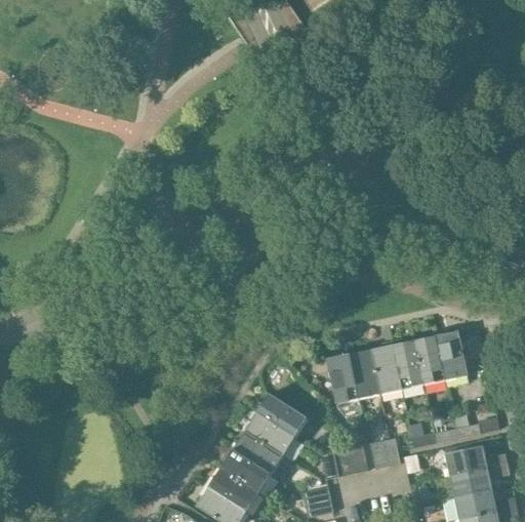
[(435,330),(445,378),(467,374),(457,330),(443,334),(442,329),(435,330)]
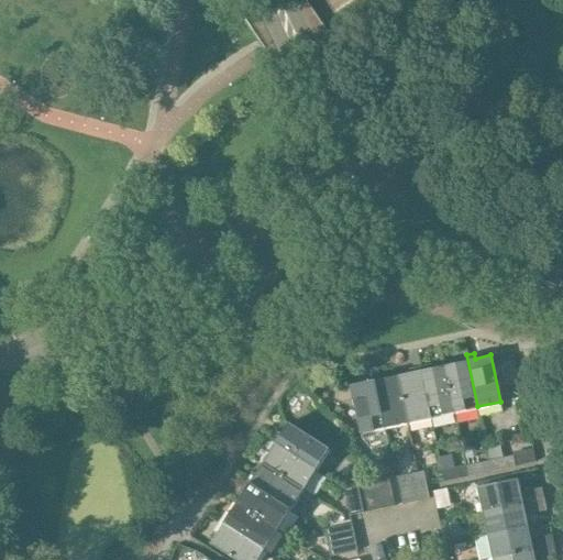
[(454,412),(477,406),(466,354),(457,357),(460,362),(444,365),(454,412)]
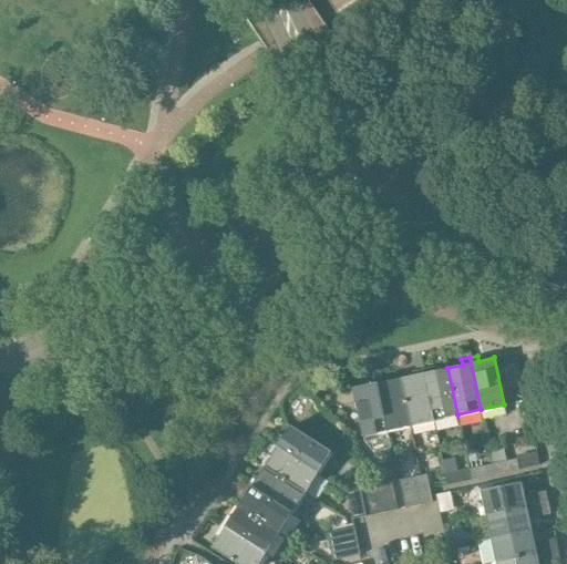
[(457,414),(447,368),(431,371),(430,366),(422,368),(433,419),(457,414)]
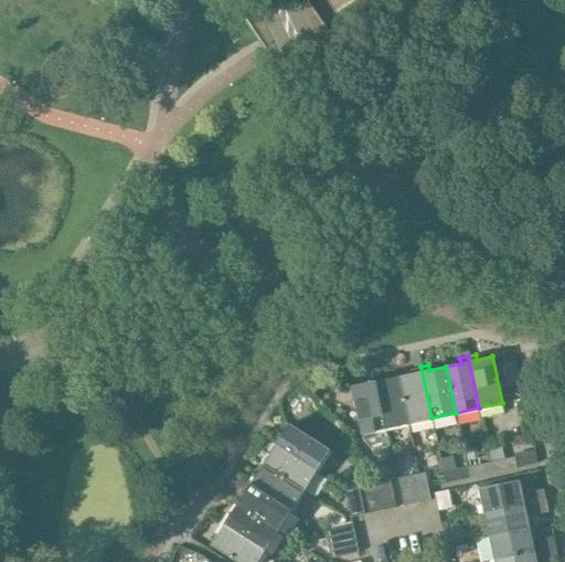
[(408,423),(432,417),(420,367),(413,368),(414,373),(398,377),(408,423)]
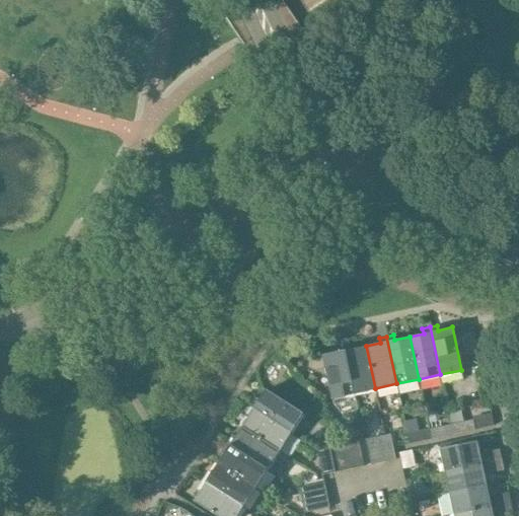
[(375,388),(366,346),(352,349),(351,344),(344,346),(354,393),(375,388)]
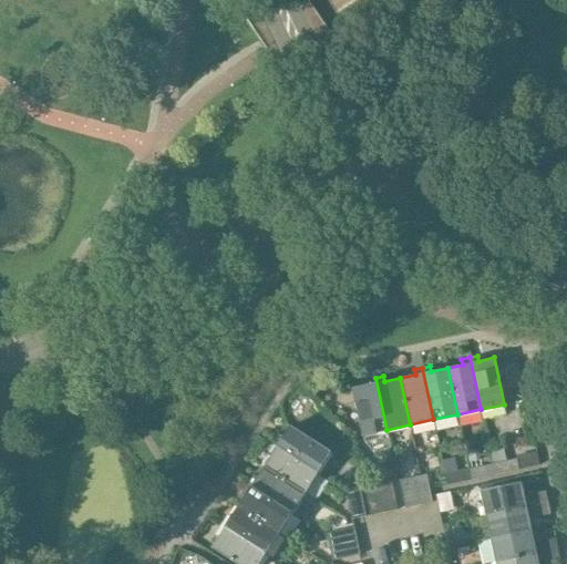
[(362,434),(387,430),(375,378),(368,379),(369,385),(352,388),(362,434)]
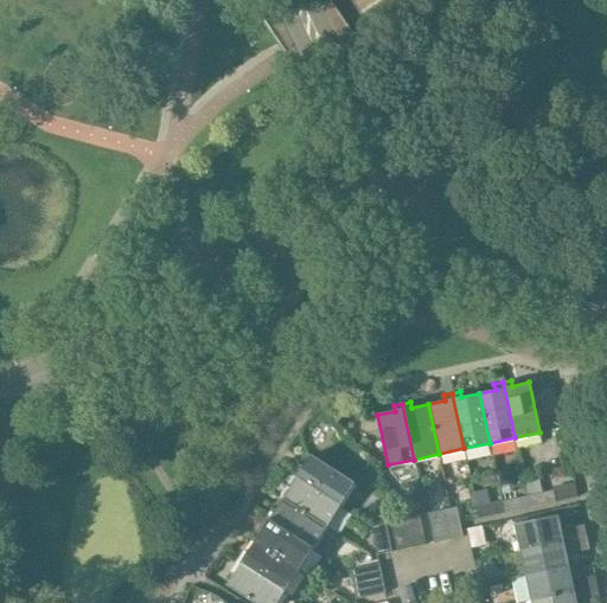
[(292,473),(340,504),(355,482),(311,454),(301,468),(296,466),(292,473)]
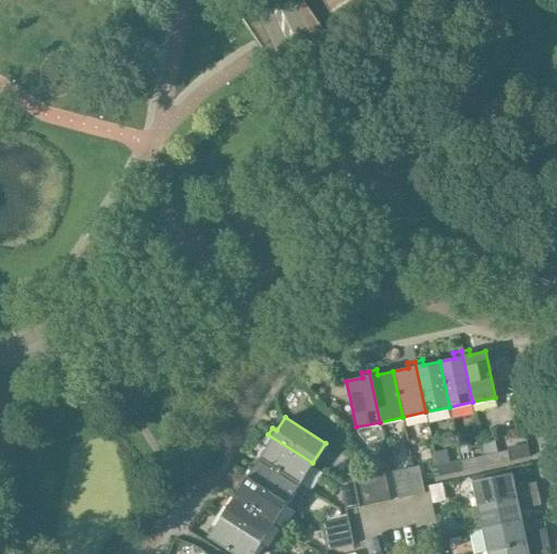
[(300,482),(312,463),(268,434),(263,441),(268,444),(260,457),(300,482)]
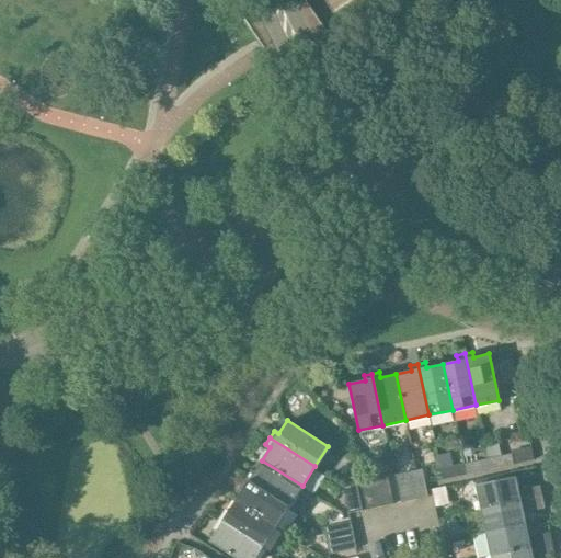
[(507,464),(505,453),(487,457),(489,468),(507,464)]
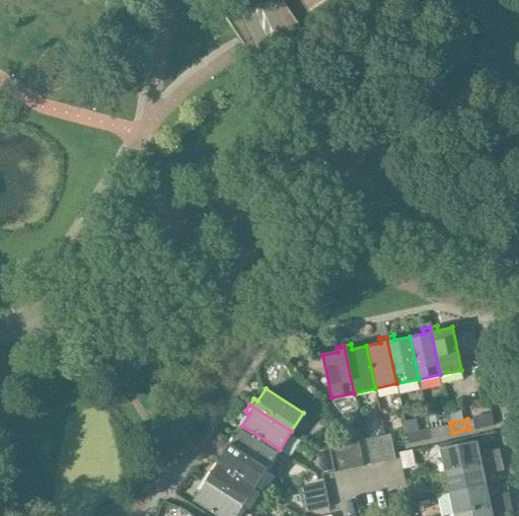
[(448,434),(446,424),(428,427),(431,437),(448,434)]
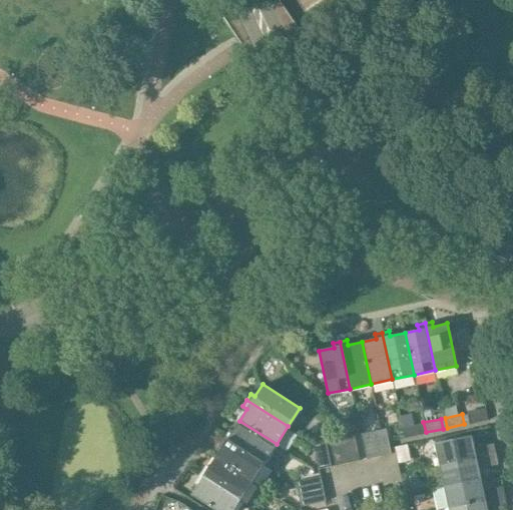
[(265,462),(277,444),(239,421),(231,433),(227,430),(223,436),(265,462)]
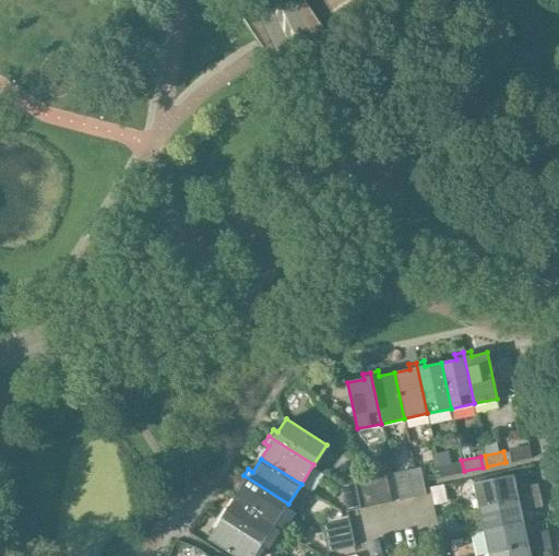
[(459,472),(456,461),(438,465),(440,476),(459,472)]
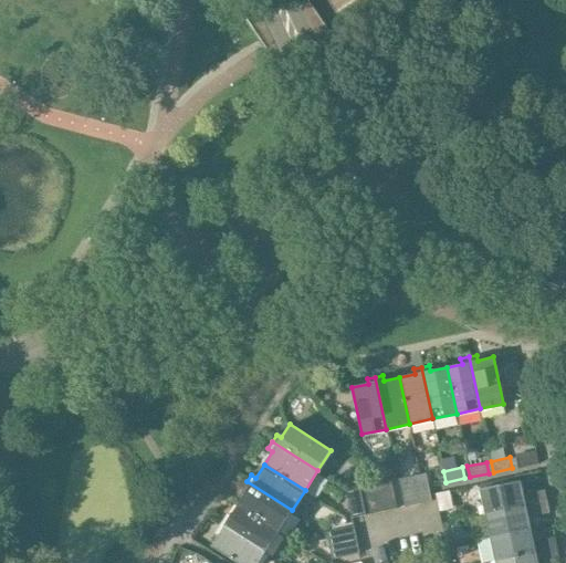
[(397,507),(397,506),(388,468),(377,470),(378,481),(377,481),(384,509),(397,507)]
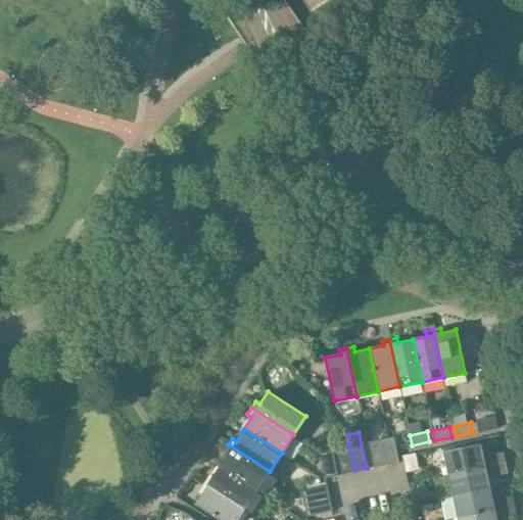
[(398,461),(396,448),(393,435),(381,438),(386,464),(398,461)]
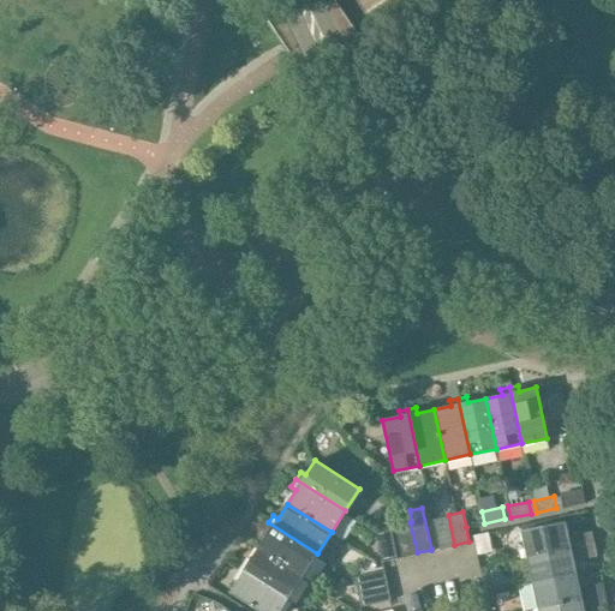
[(440,547),(454,545),(448,515),(433,517),(440,547)]
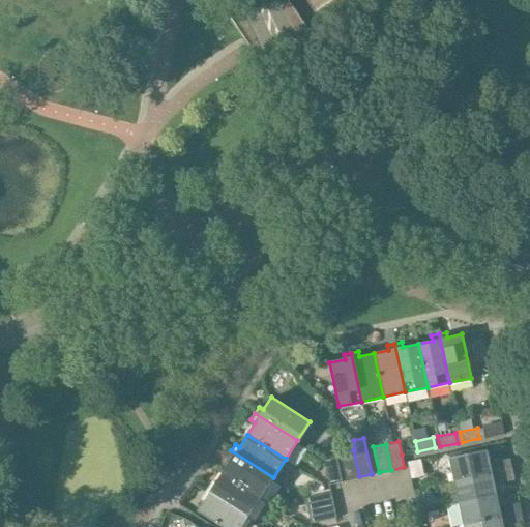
[(508,458),(490,461),(487,449),(449,458),(453,479),(510,467),(508,458)]
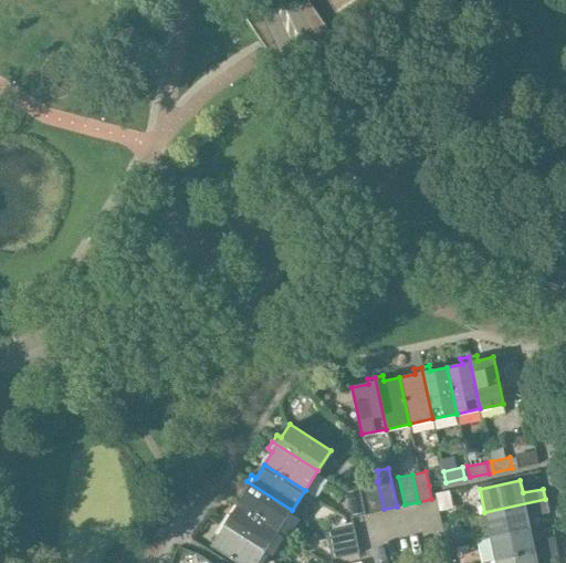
[(279,531),(292,510),(247,481),(242,488),(247,491),(239,504),(279,531)]
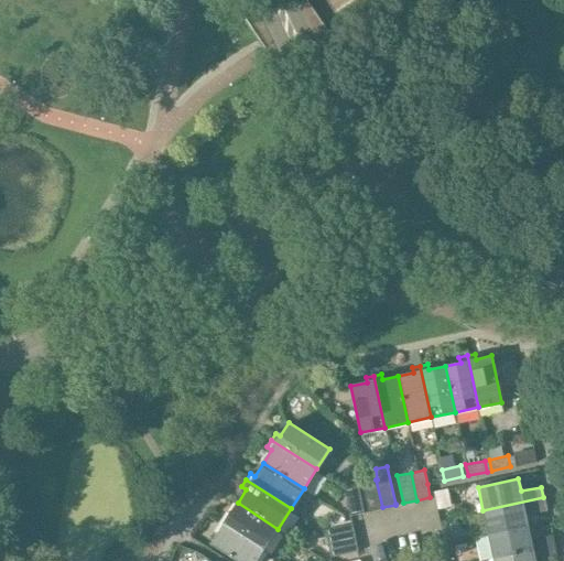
[(368,510),(382,507),(376,479),(362,483),(368,510)]
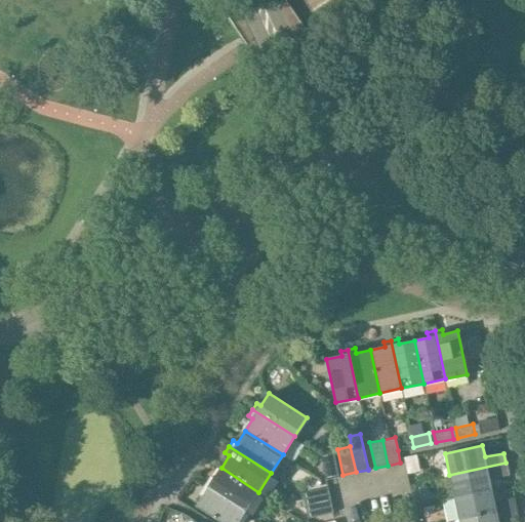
[(338,476),(338,475),(333,450),(320,453),(326,478),(338,476)]
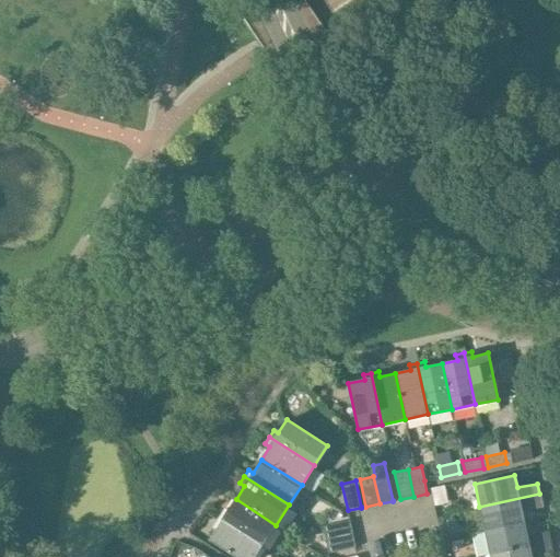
[(522,509),(541,505),(539,494),(479,507),(485,530),(525,521),(522,509)]
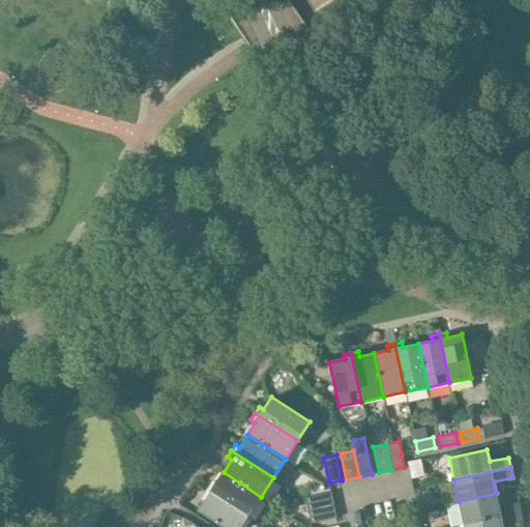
[(248,516),(261,497),(224,472),(214,486),(210,482),(207,489),(248,516)]
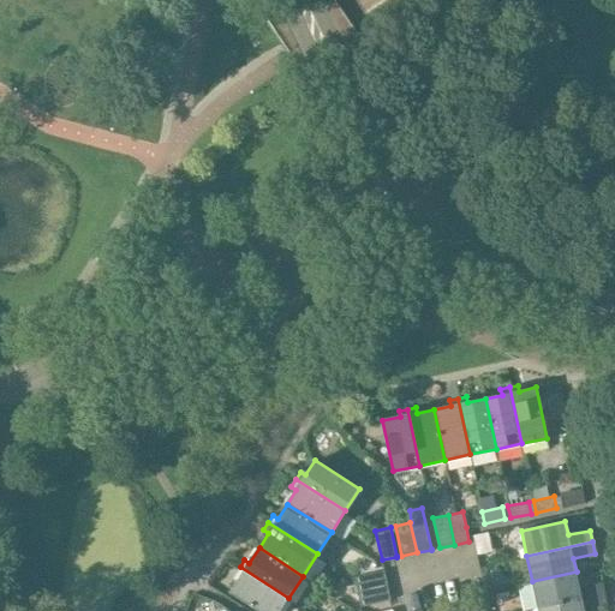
[(258,610),(280,610),(288,598),(240,567),(236,574),(240,577),(230,592),(258,610)]
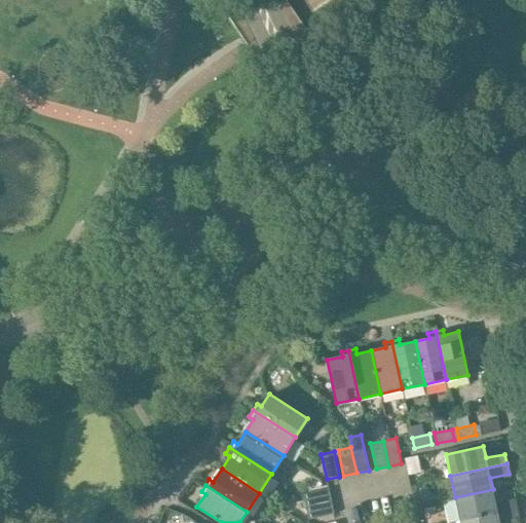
[(306,505),(331,499),(329,487),(304,492),(306,505)]
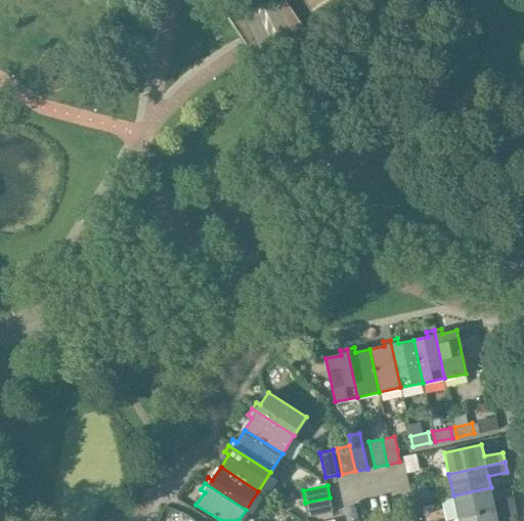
[(513,495),(512,495),(493,500),(491,487),(453,495),(457,517),(515,506),(513,495)]
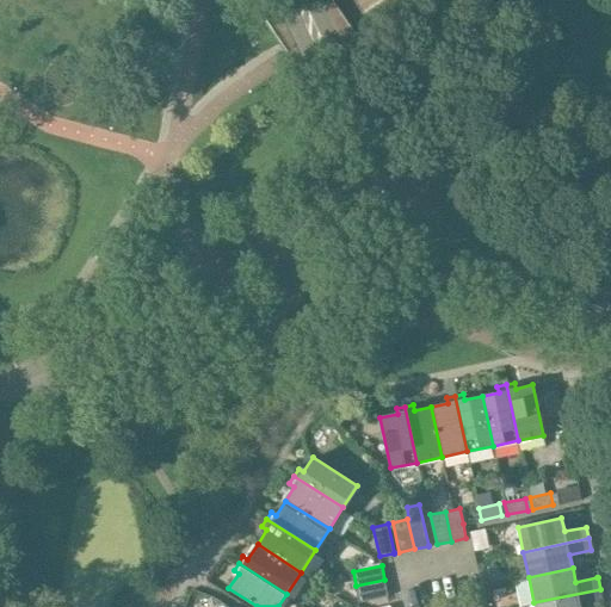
[(358,601),(387,595),(388,595),(384,580),(356,586),(358,601)]
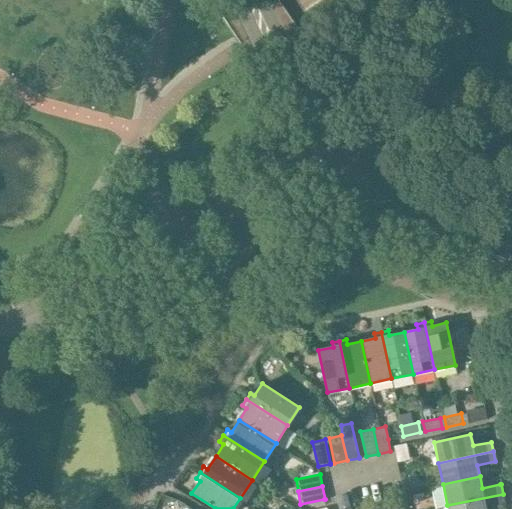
[(486,508),(504,504),(505,504),(503,494),(447,505),(448,508),(486,508)]
